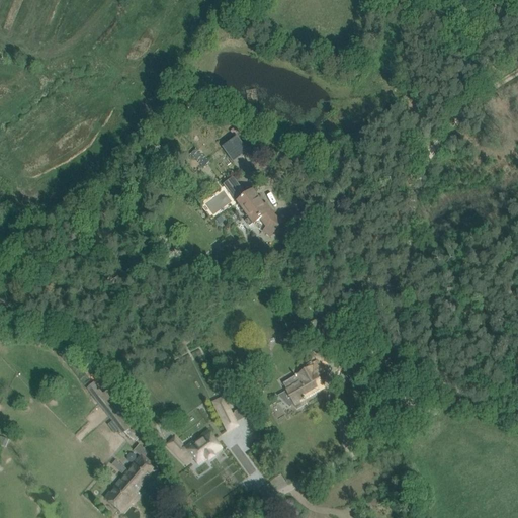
[(246,196),(246,195),(233,178),(223,185),(237,203),(238,202),(250,218),(246,221),(249,227),(254,224),(261,219),(266,227),(263,231),(270,236),(275,230),(281,223),(273,216),(268,208),(266,210),(253,191),(246,196)]
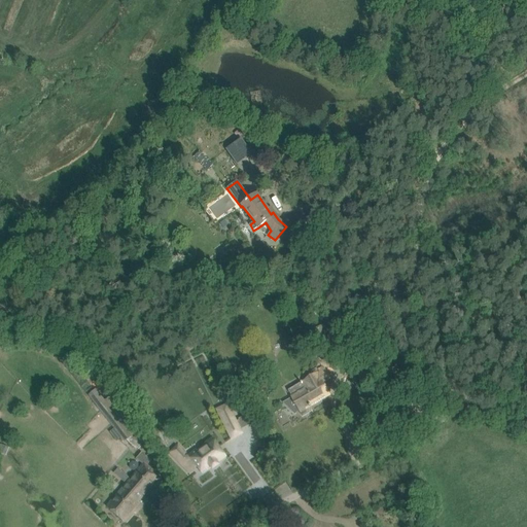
[(195,337),(184,344),(189,351),(200,344),(195,337)]
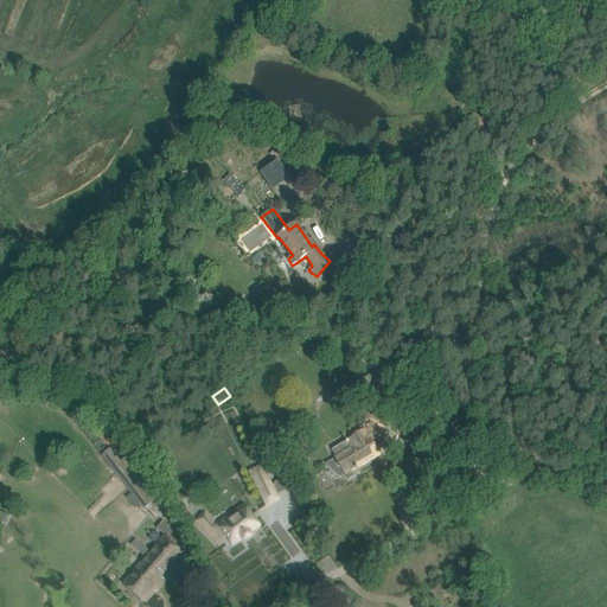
[(274,427),(269,416),(257,422),(262,432),(274,427)]
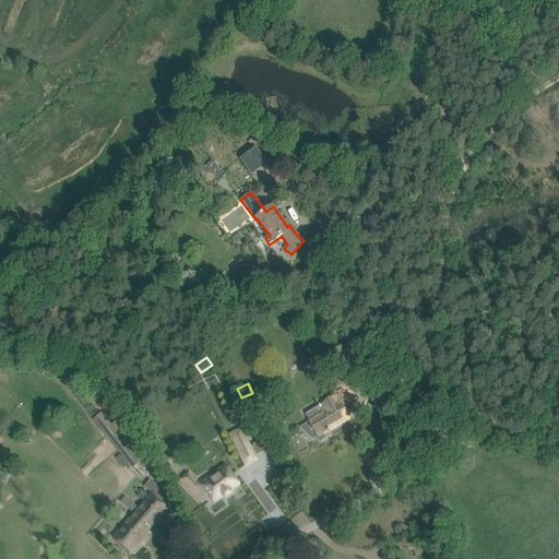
[(320,406),(306,415),(318,435),(312,440),(313,440),(316,438),(321,442),(331,436),(329,432),(330,432),(329,430),(334,428),(333,425),(346,417),(348,419),(341,405),(348,401),(344,392),(320,406)]
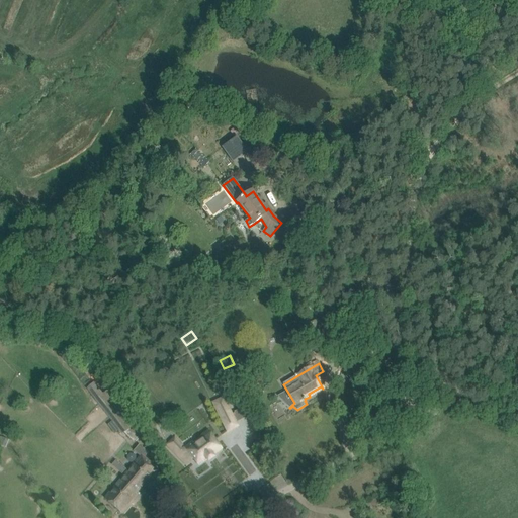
[(258,379),(253,370),(239,376),(244,386),(258,379)]
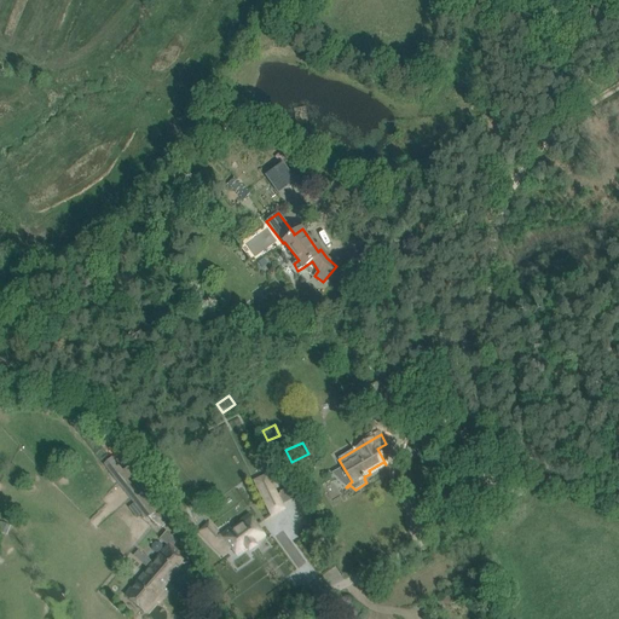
[(113,457),(103,464),(114,479),(137,508),(145,519),(148,516),(160,527),(163,522),(168,527),(171,524),(168,519),(169,518),(163,505),(165,505),(155,493),(132,464),(127,468),(123,470),(113,457)]
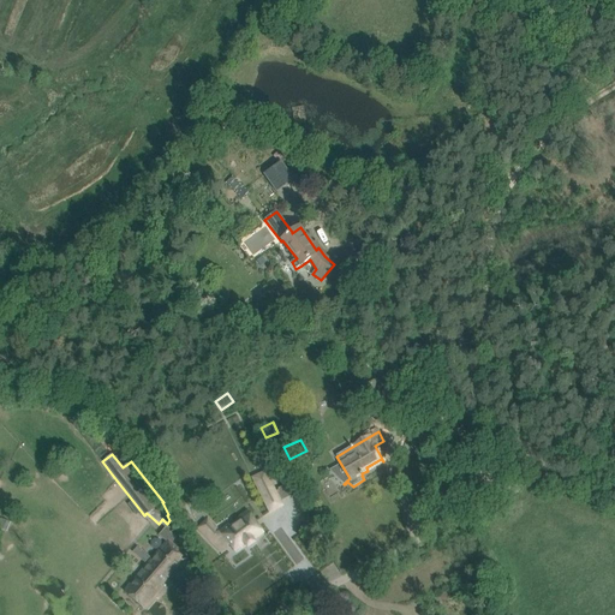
[(256,484),(270,512),(282,506),(268,478),(256,484)]
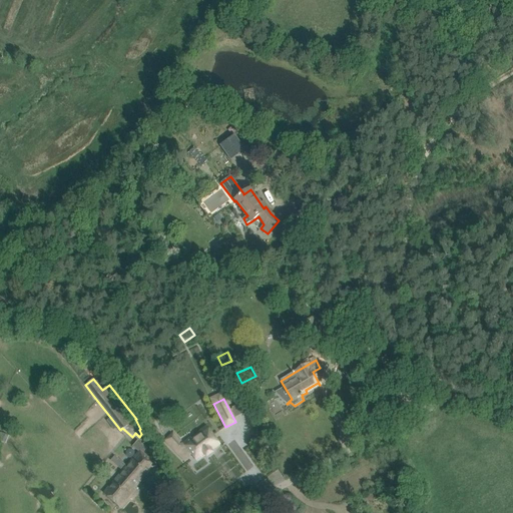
[(215,448),(219,445),(206,427),(195,435),(197,439),(186,447),(175,436),(167,443),(185,460),(192,454),(197,461),(205,455),(206,456),(212,452),(209,449),(213,446),(215,448)]
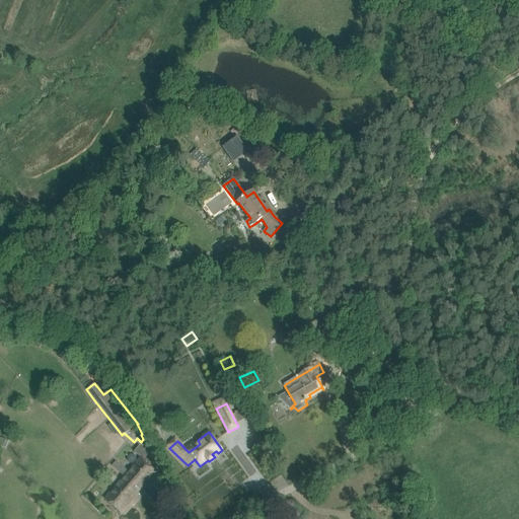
[(1,438),(0,440),(0,445),(6,448),(9,440),(1,438)]
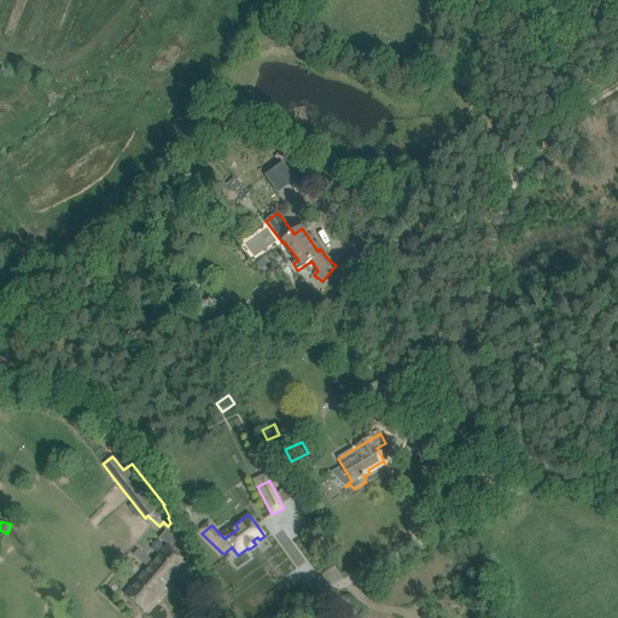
[(153,563),(170,577),(186,559),(169,544),(153,563)]
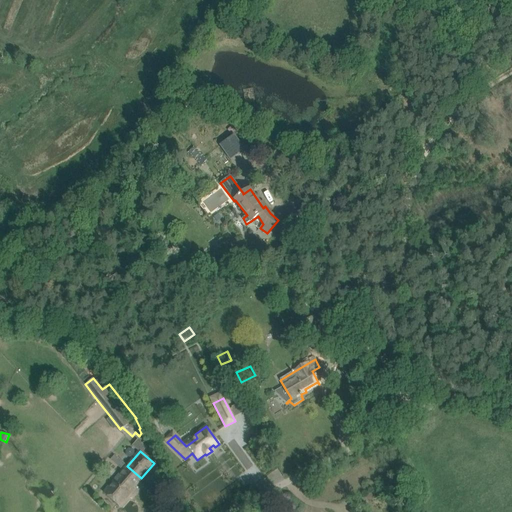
[(128,494),(141,478),(127,466),(117,477),(111,472),(98,487),(105,493),(112,499),(119,505),(129,494),(128,494)]
